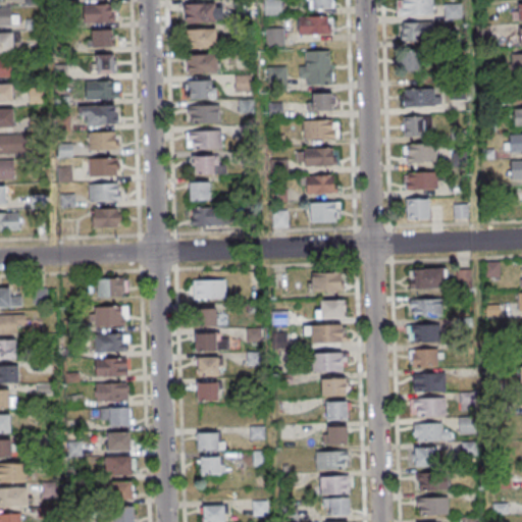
[(280,0),(265,0),(265,13),(280,13),(280,0)]
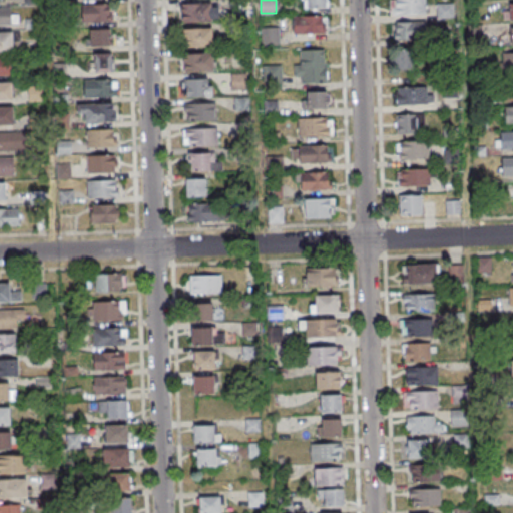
[(327,0),(302,0),(302,9),(327,9),(327,0)]
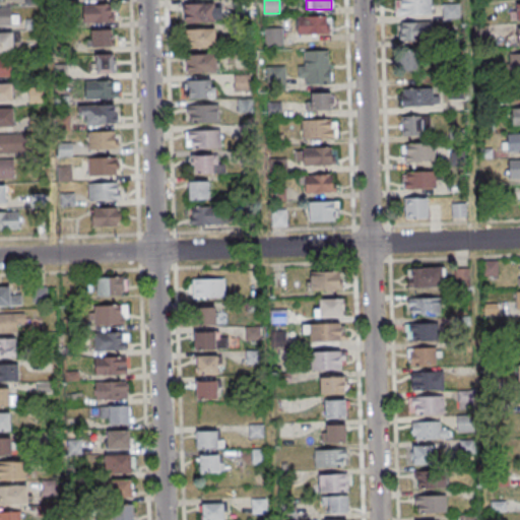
[(395,0),(396,15),(432,15),(432,0),(395,0)]
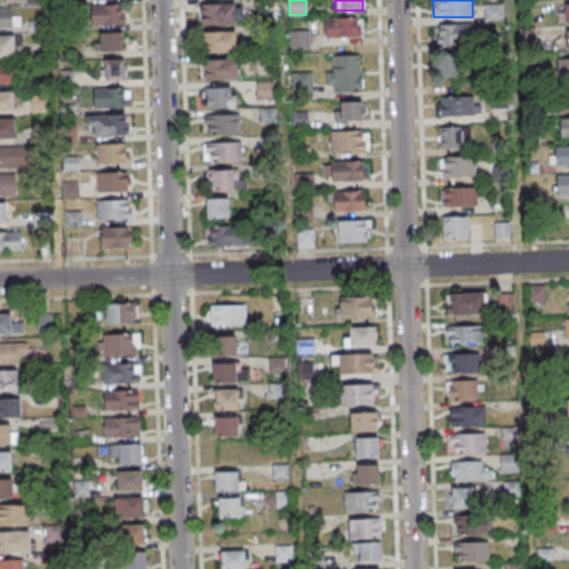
[(568,3),(559,5),(559,23),(568,22),(568,3)]
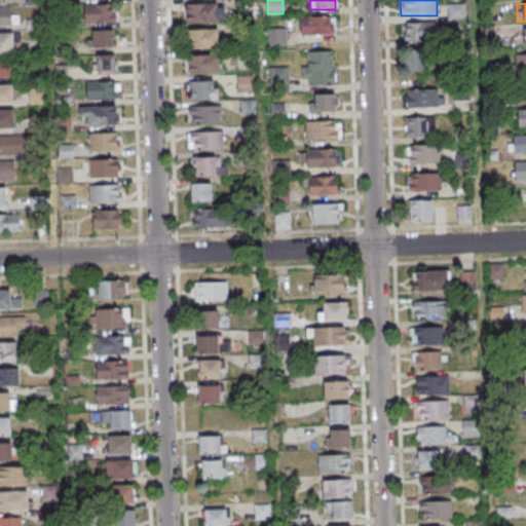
[(114,23),(114,4),(88,4),(88,23),(114,23)]
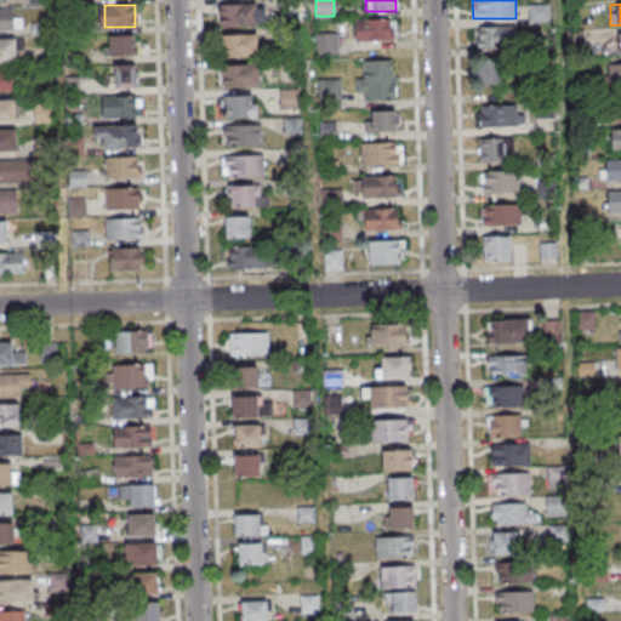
[(257,28),(257,5),(221,5),(221,28),(257,28)]
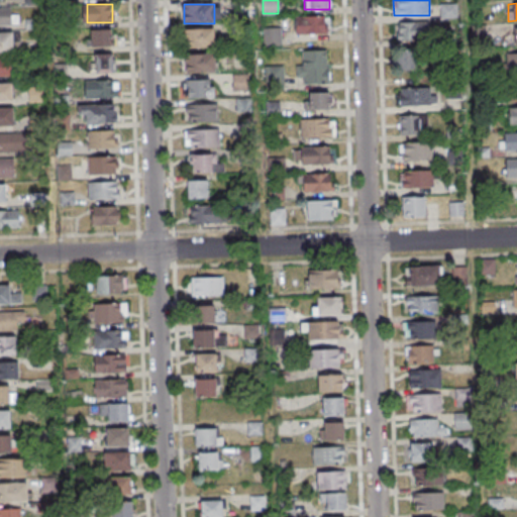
[(440,17),(456,17),(456,4),(440,4),(440,17)]
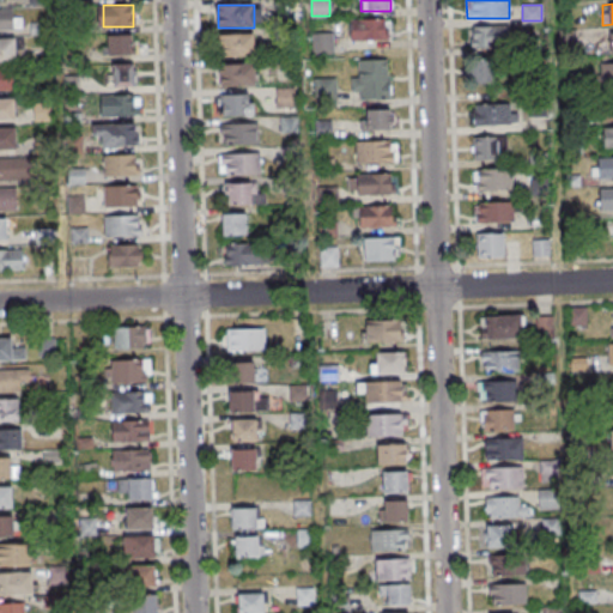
[(0,10),(0,32),(14,32),(14,11),(0,10)]
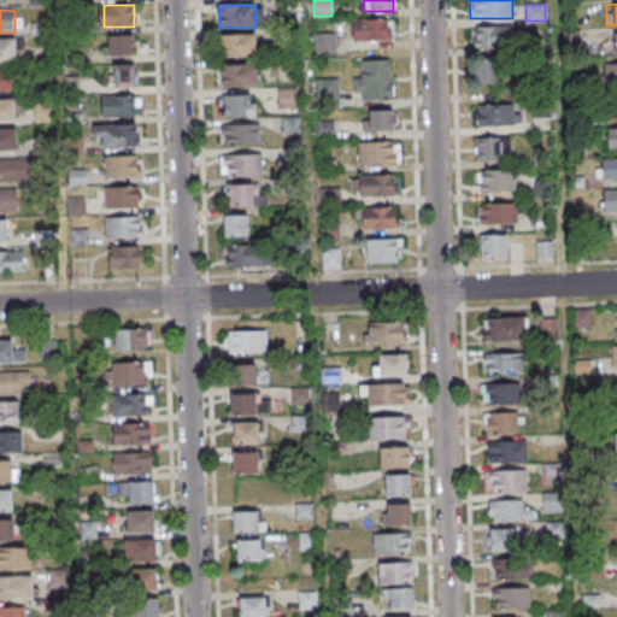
[(352,19),(352,41),(389,41),(389,19),(352,19)]
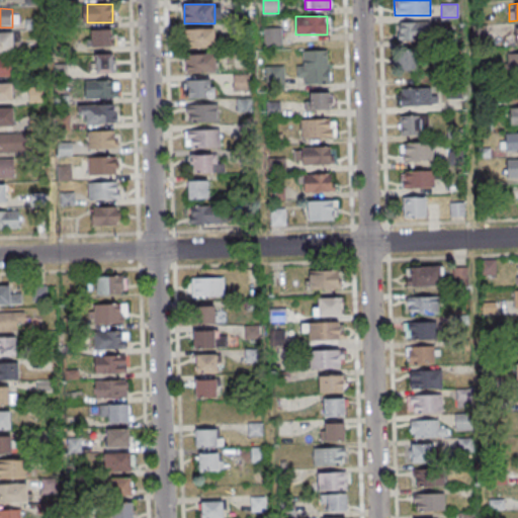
[(399,22),(399,40),(429,40),(429,22),(399,22)]
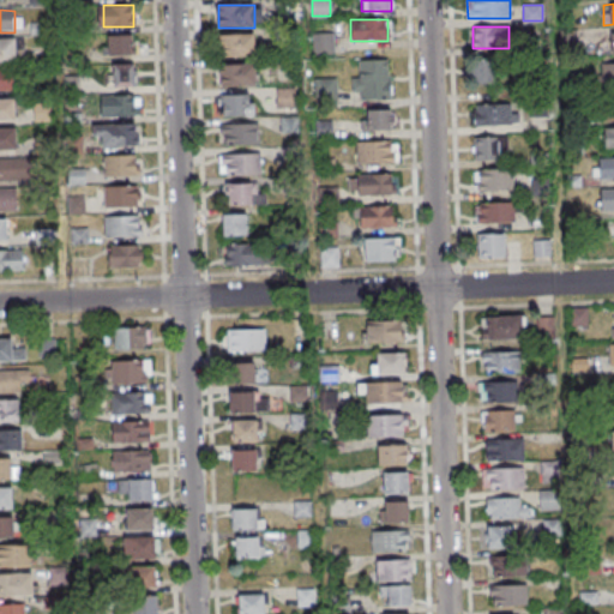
[(333,54),(333,34),(314,34),(314,54),(333,54)]
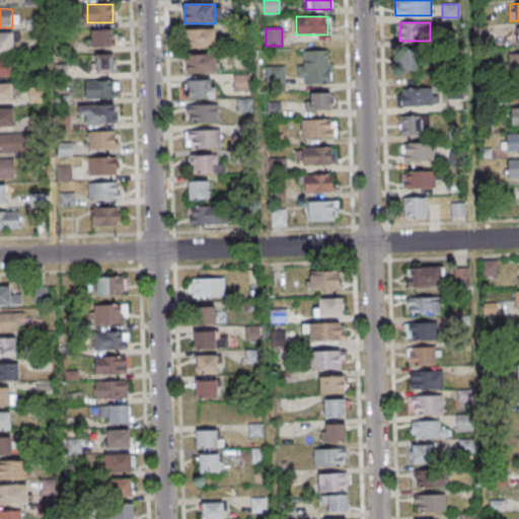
[(90,48),(113,48),(113,29),(90,29),(90,48)]
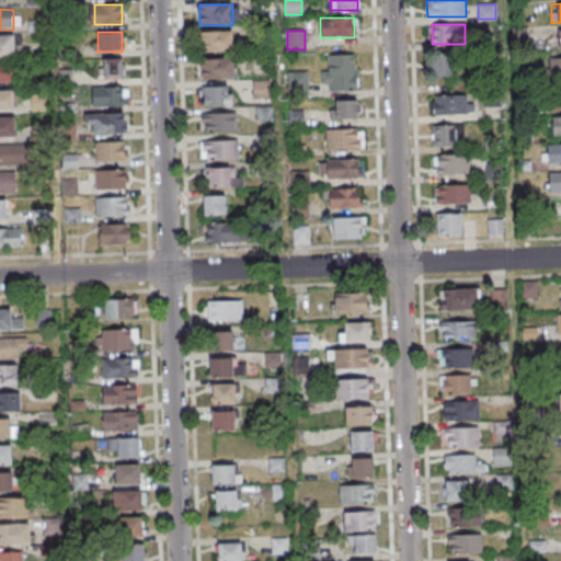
[(199,53),(232,53),(232,32),(199,32),(199,53)]
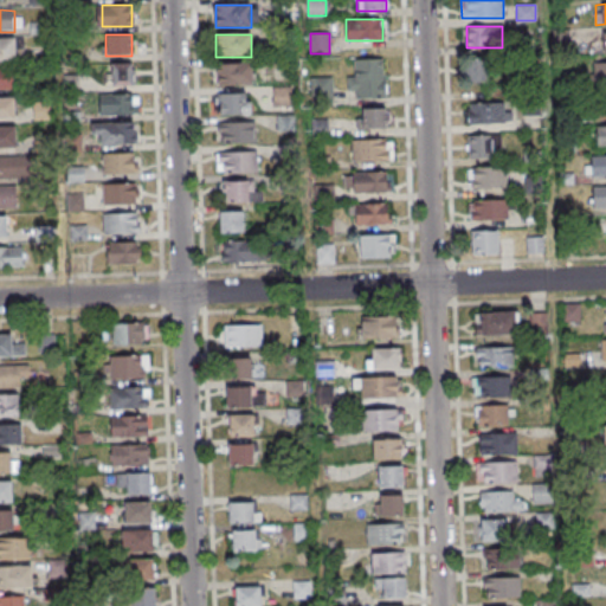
[(17,39),(0,38),(0,64),(17,64),(17,39)]
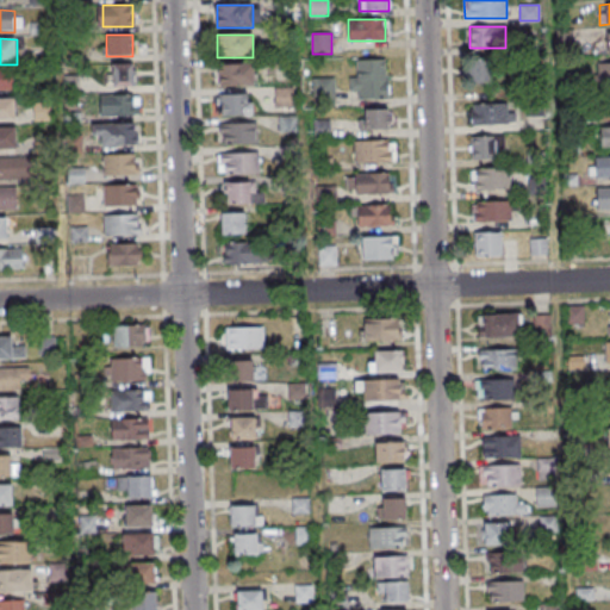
[(352,99),(387,99),(387,61),(352,61),(352,99)]
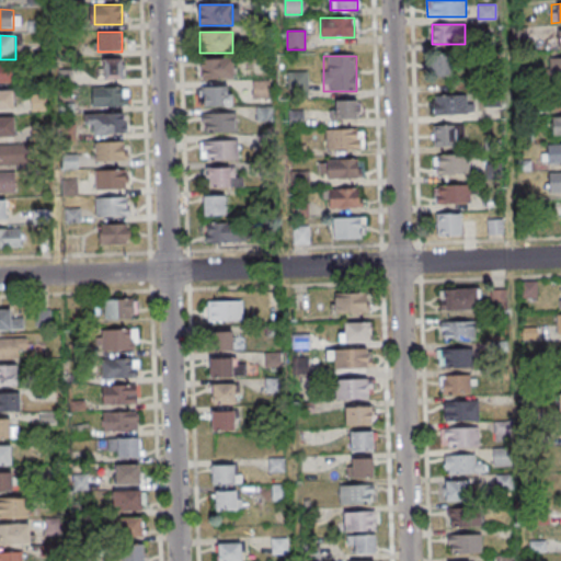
[(432,57),(432,76),(453,76),(453,57),(432,57)]
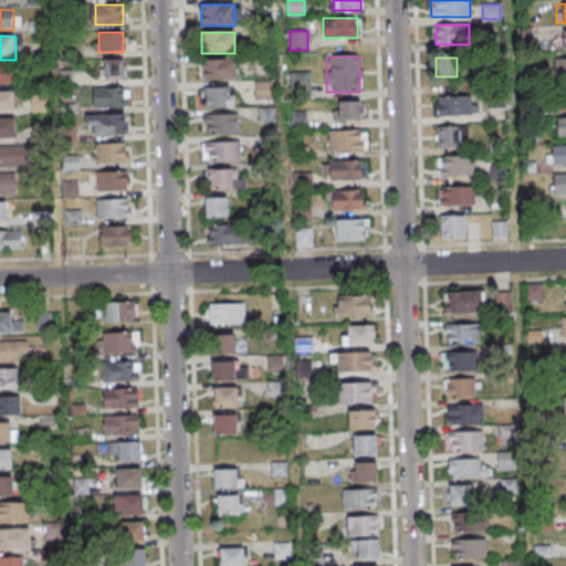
[(565,59),(554,59),(554,80),(565,80),(565,59)]
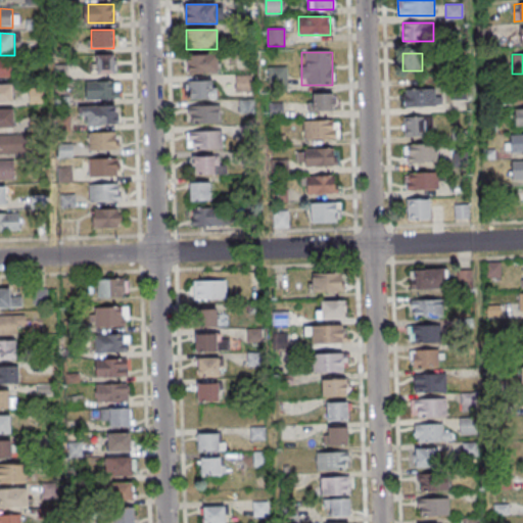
[(96,55),(96,74),(115,74),(115,55),(96,55)]
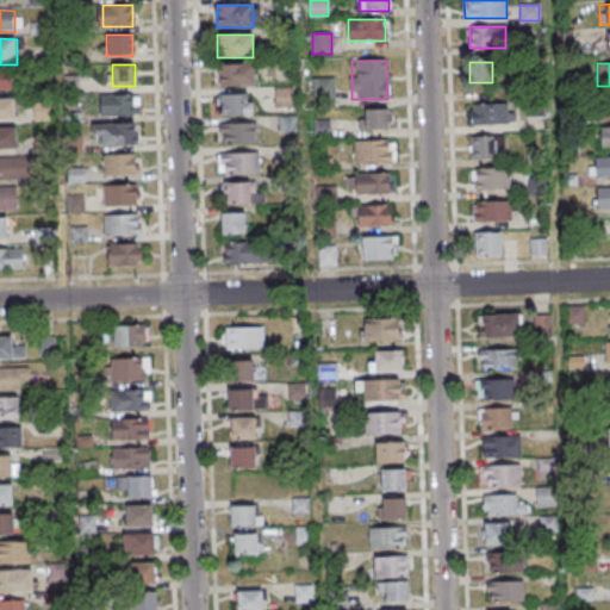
[(217,64),(217,86),(254,86),(254,64),(217,64)]
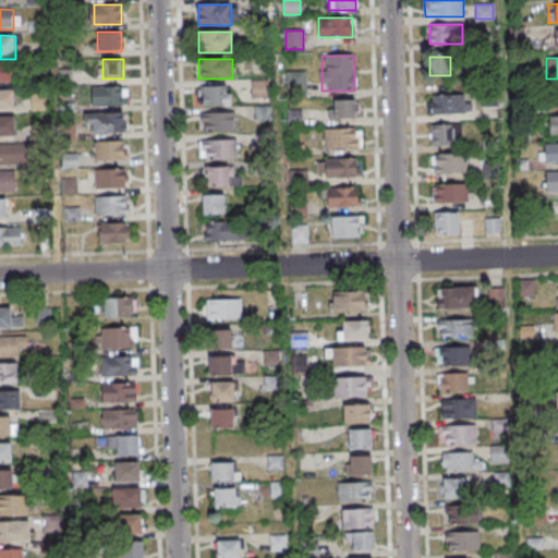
[(12,64),(0,63),(0,82),(12,83),(12,64)]
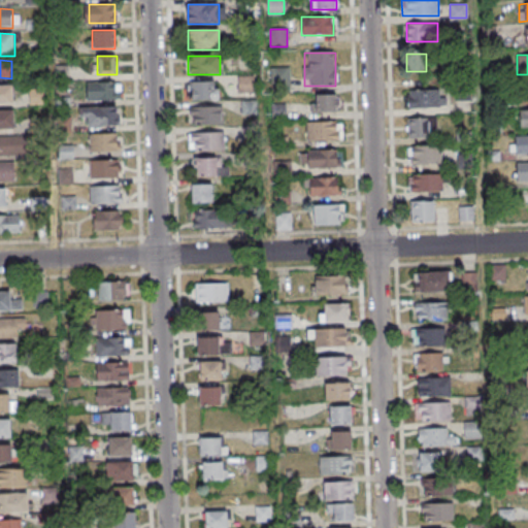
[(270,67),(270,91),(290,91),(290,67),(270,67)]
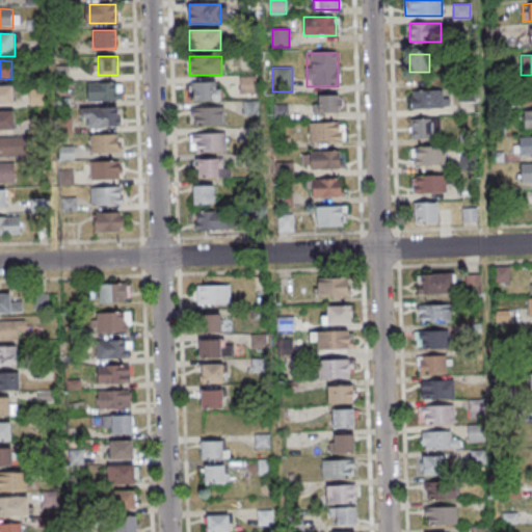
[(240,92),(256,92),(256,77),(240,77),(240,92)]
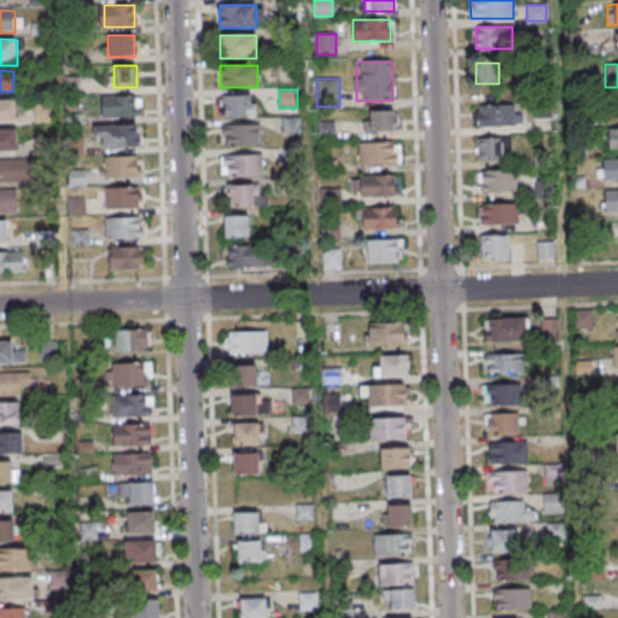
[(100,116),(140,116),(140,95),(100,95),(100,116)]
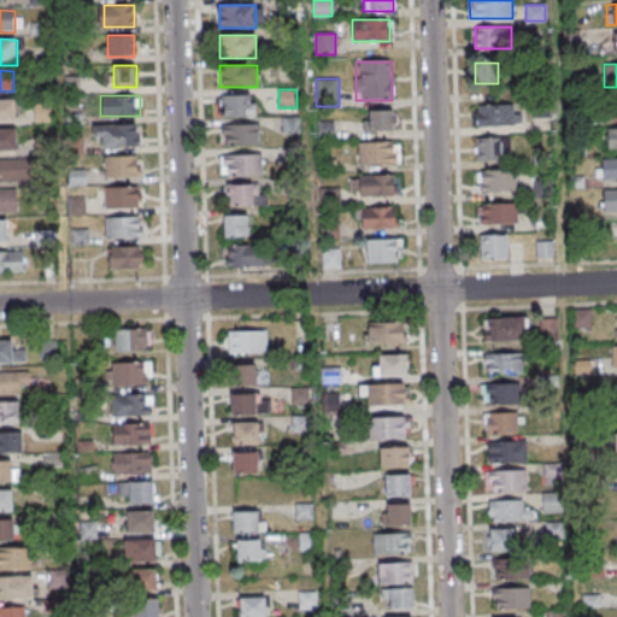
[(254,116),(254,95),(221,95),(221,116),(254,116)]
